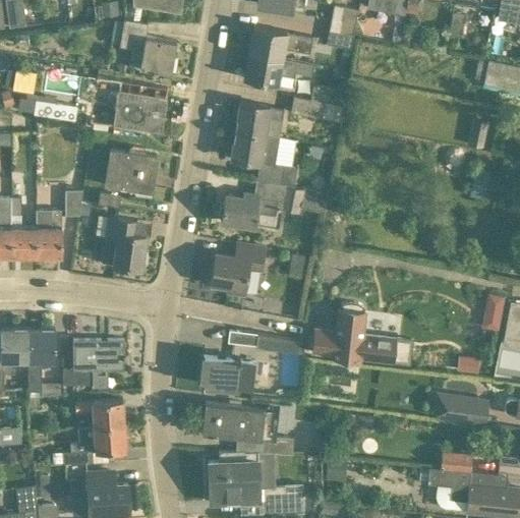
[(24,26),(20,0),(9,0),(8,0),(3,0),(8,29),(24,26)]
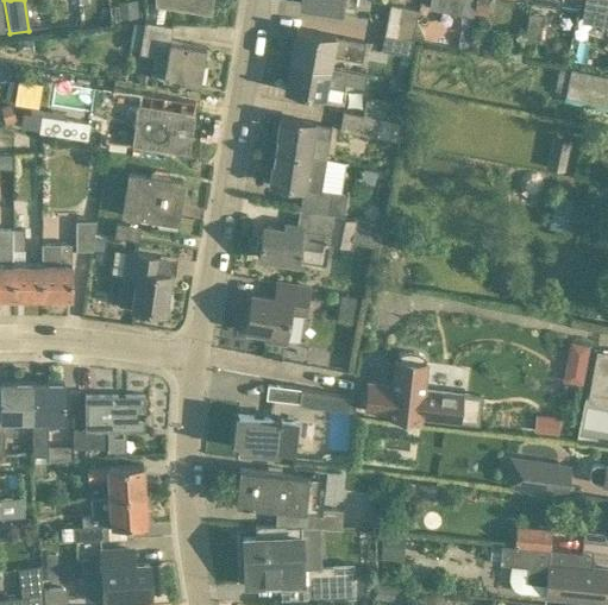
[(155,0),(156,7),(212,17),(214,0),(155,0)]
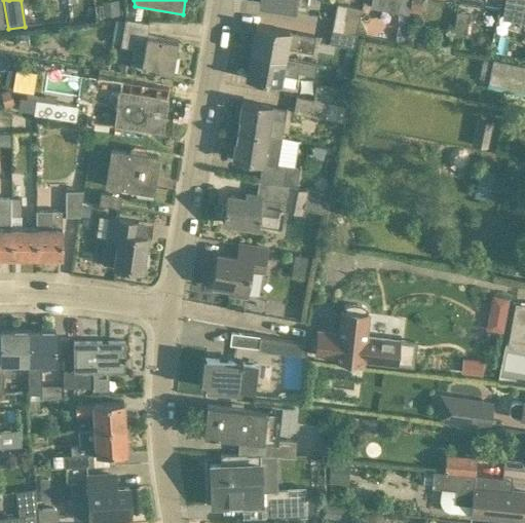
[(280,8),(296,11),(296,10),(307,12),(309,0),(261,0),(260,5),(280,8)]
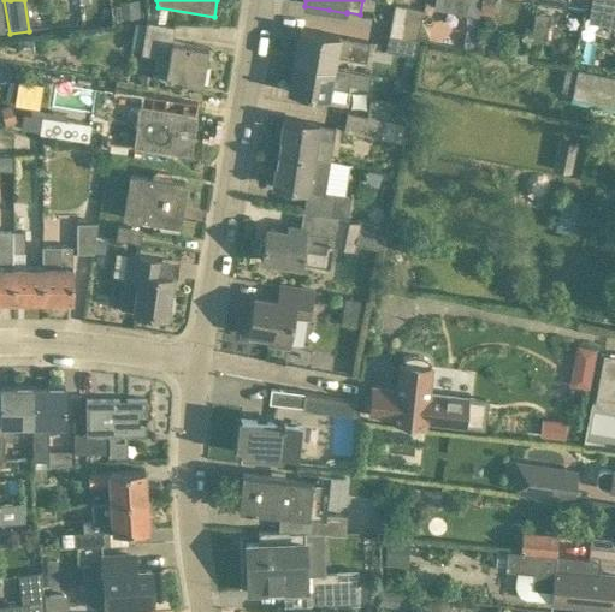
[(482,16),(484,0),(436,0),(433,13),(479,19),(479,16),(482,16)]
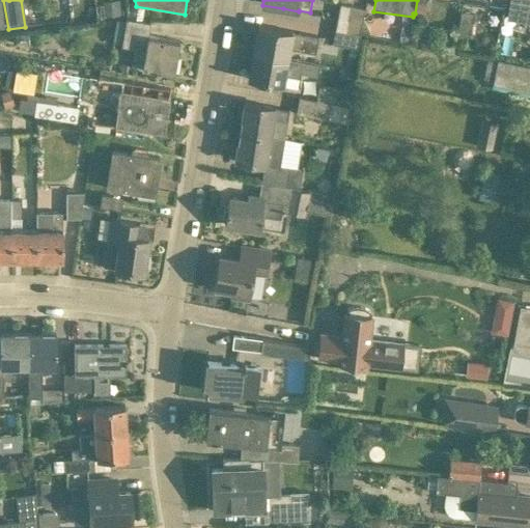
[(464,0),(417,0),(415,14),(425,16),(427,0),(457,0),(464,1),(464,0)]
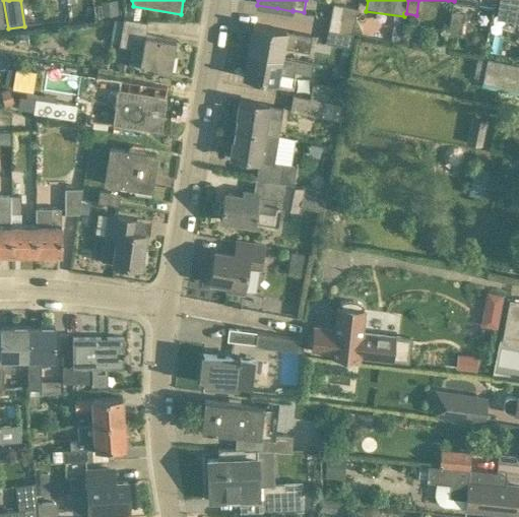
[(454,0),(454,1),(453,3),(456,4),(478,8),(479,5),(495,8),(496,8),(497,0),(454,0)]
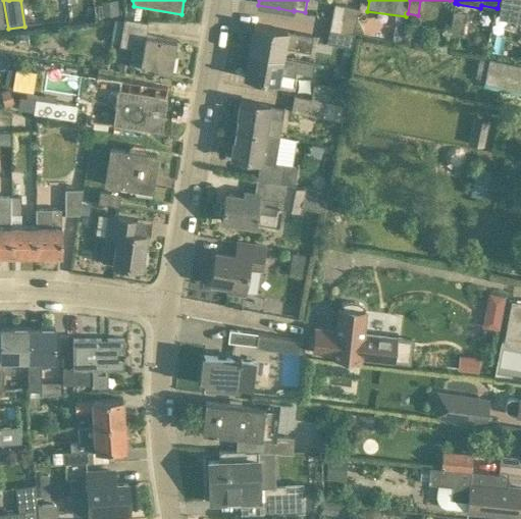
[(520,0),(499,0),(498,8),(497,8),(496,14),(516,18),(515,27),(520,28),(520,0)]
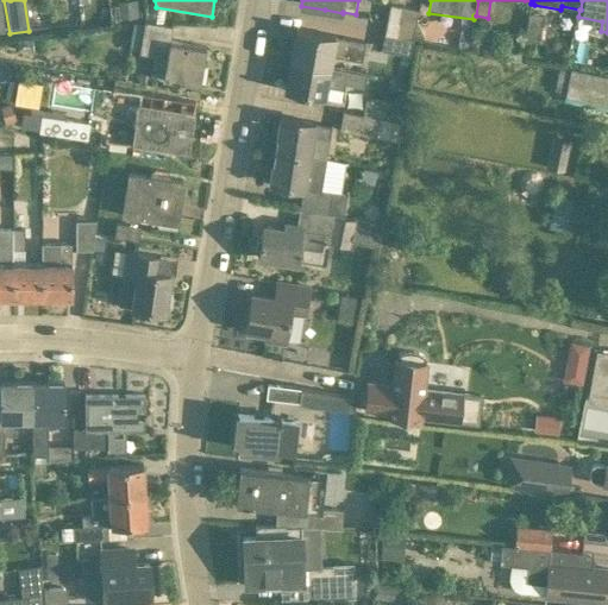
[(119,4),(120,20),(139,19),(138,2),(119,4)]
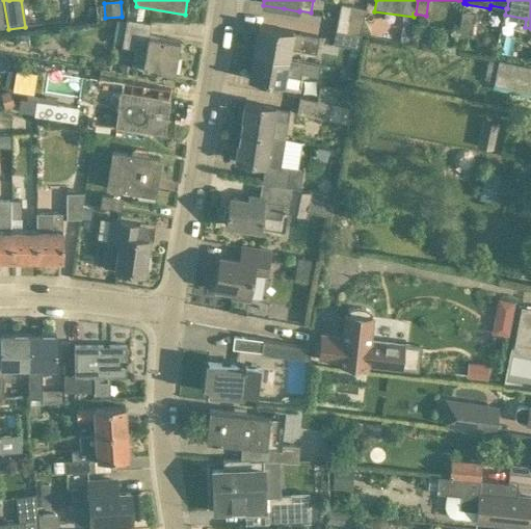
[(336,31),(361,36),(366,9),(341,5),(336,31)]
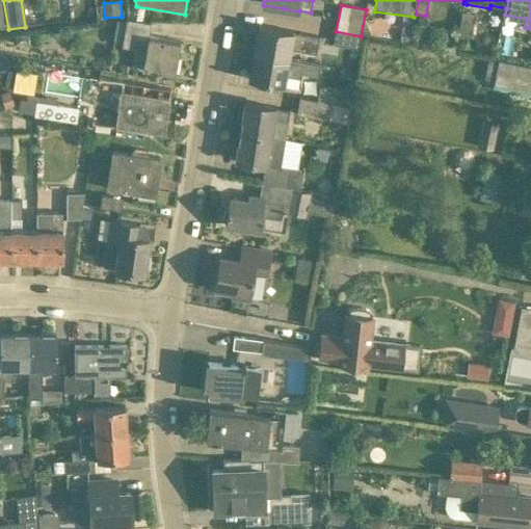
[(135,50),(135,51),(145,53),(143,70),(155,72),(176,75),(181,44),(150,38),(152,24),(127,20),(120,22),(118,24),(116,23),(112,43),(123,45),(123,48),(135,50)]
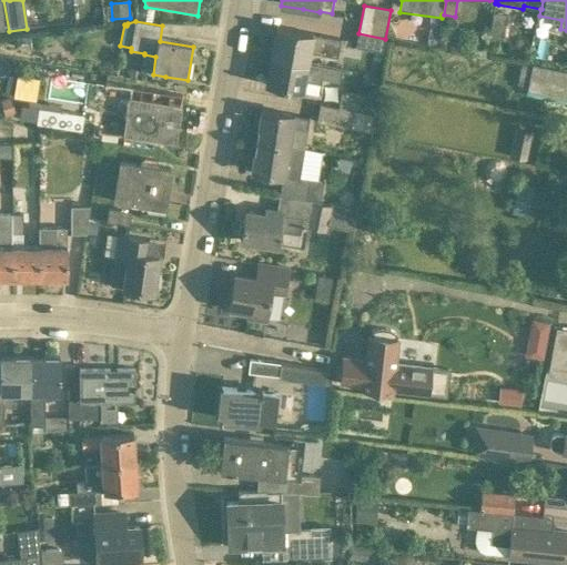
[(342,41),(299,33),(277,29),(272,57),(310,63),(312,53),(338,59),(342,41)]
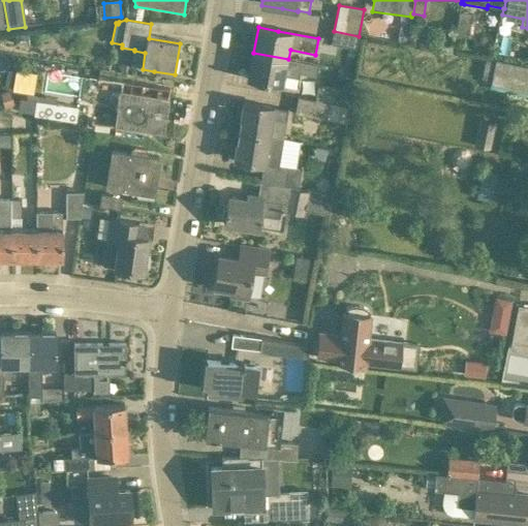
[(356,50),(359,36),(334,31),(332,45),(356,50)]
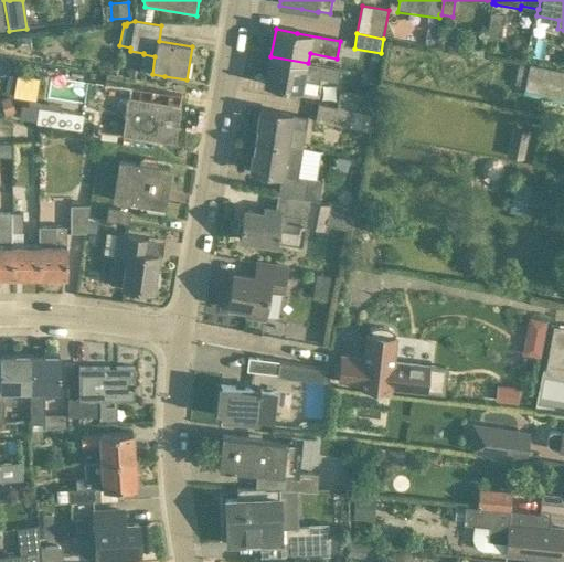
[(425,46),(435,48),(437,36),(427,34),(425,46)]
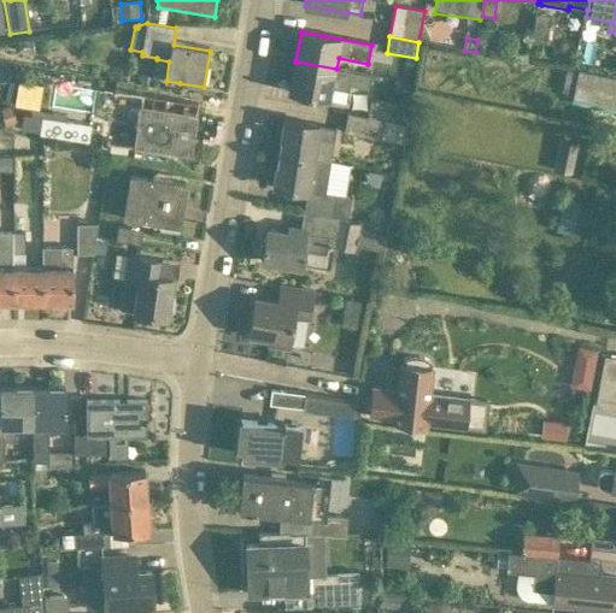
[(289,94),(314,99),(330,102),(332,95),(333,90),(348,93),(350,87),(369,90),(371,77),(336,71),(336,69),(295,62),(289,94)]
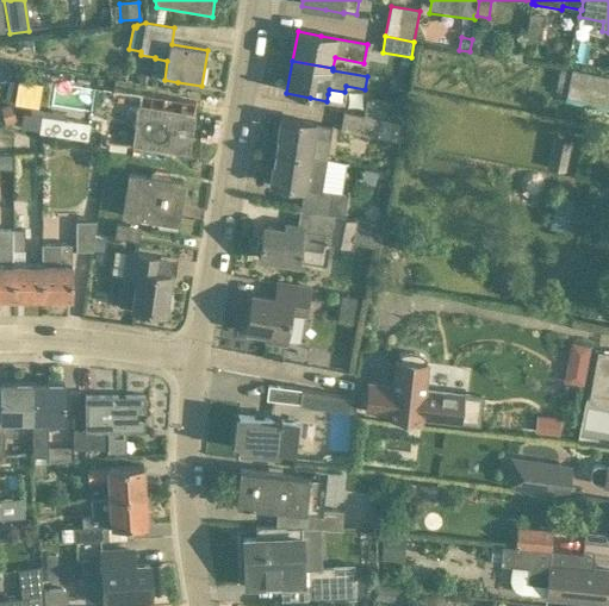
[(572,74),(560,72),(555,94),(567,97),(572,74)]
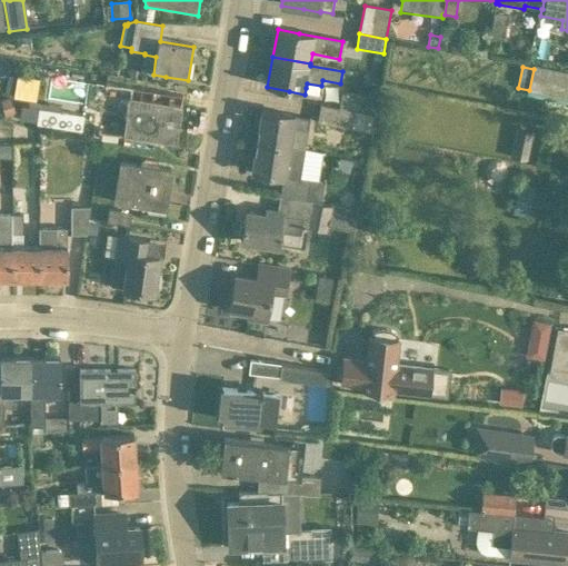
[(567,73),(534,67),(534,69),(529,90),(528,95),(567,103),(567,73)]
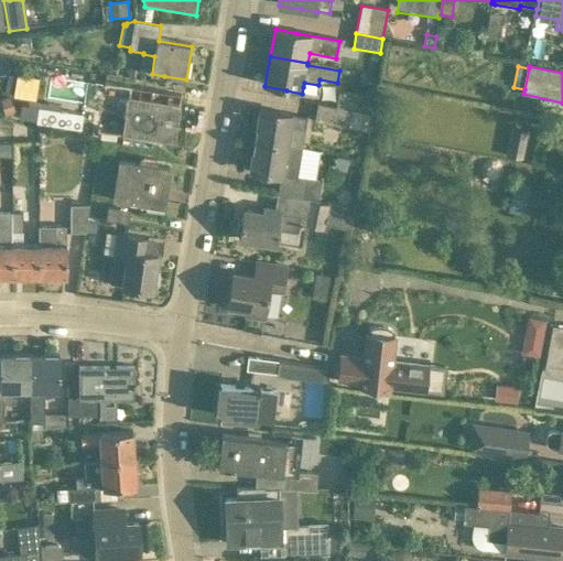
[(122,136),(154,141),(175,144),(181,107),(130,99),(132,87),(131,87),(132,82),(106,77),(98,131),(122,135),(122,136)]
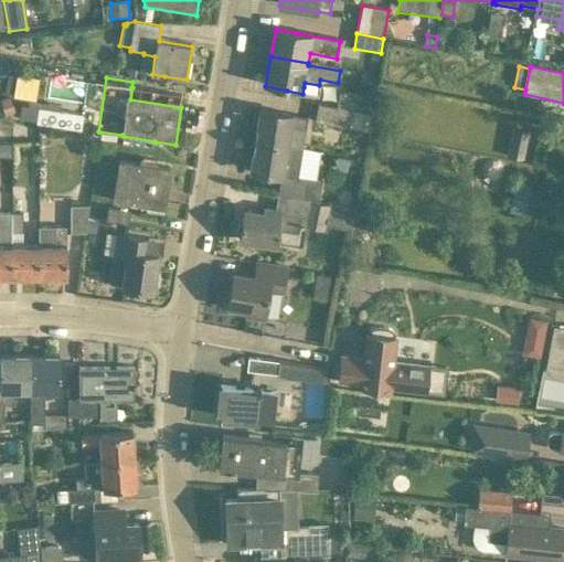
[(373,115),(376,101),(340,93),(338,108),(352,110),(372,115),(373,115)]
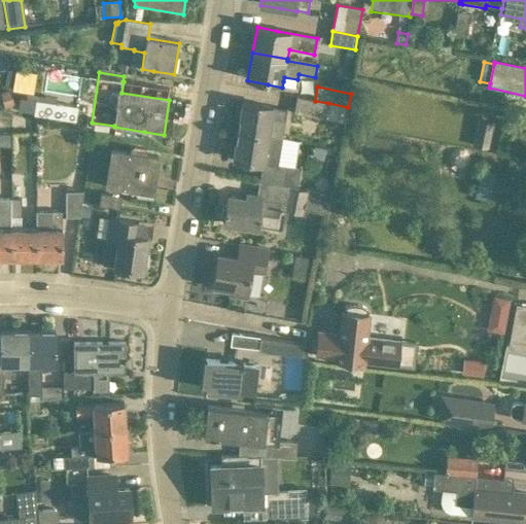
[(1,95),(6,110),(15,107),(10,92),(1,95)]
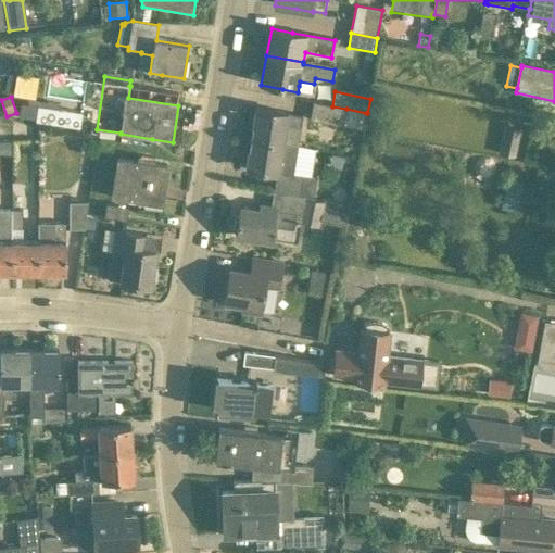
[(311,121),(344,127),(347,109),(332,107),(314,102),(311,121)]
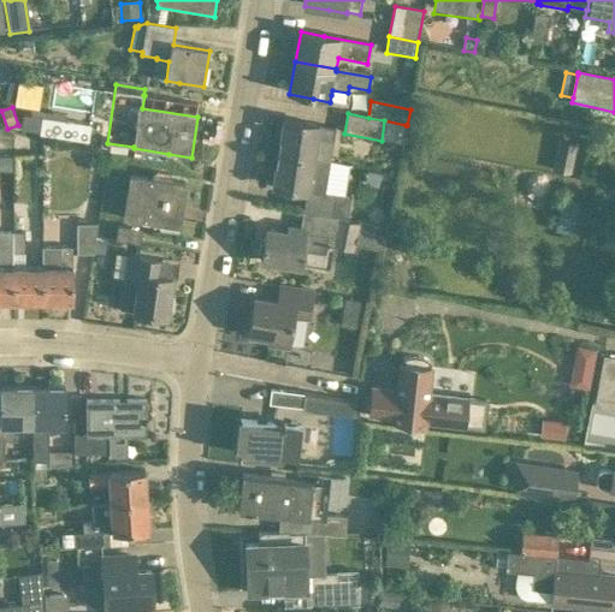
[(92,126),(67,123),(31,117),(24,116),(22,131),(40,135),(40,136),(89,144),(92,126)]
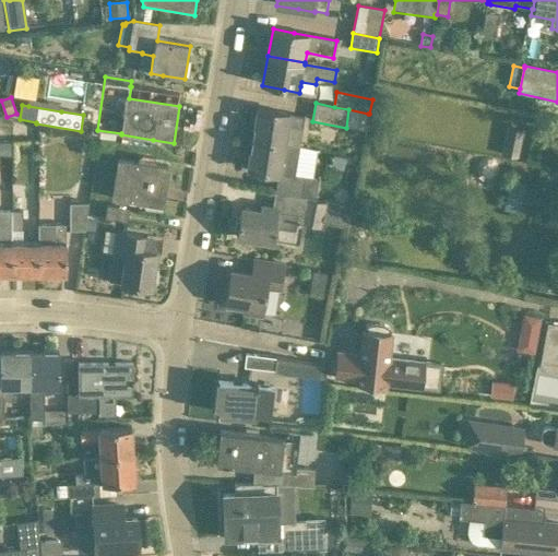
[(300,148),(305,117),(258,110),(253,140),(300,148)]
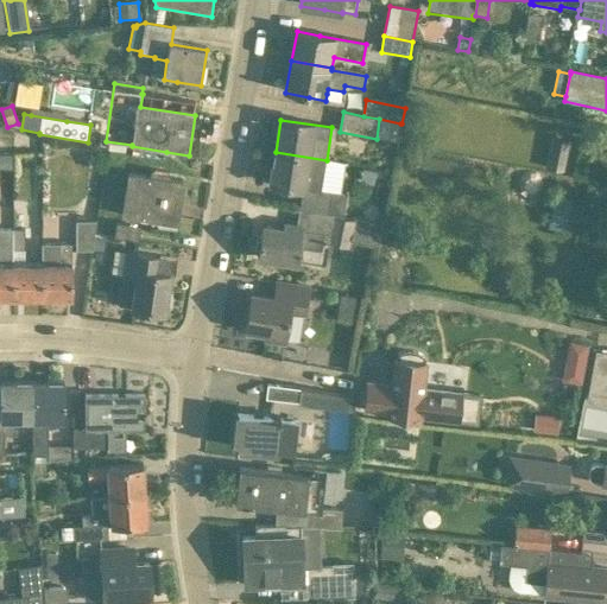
[(568,151),(551,147),(545,171),(562,175),(568,151)]
